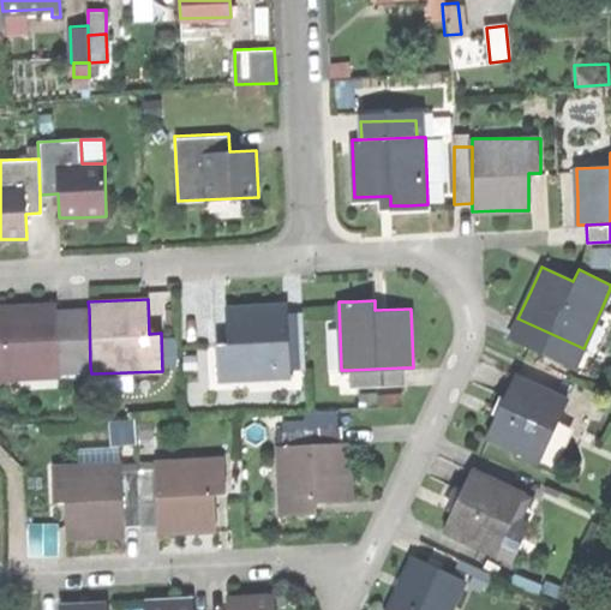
[(0,378),(59,376),(58,369),(55,310),(55,304),(28,304),(0,305),(0,378)]
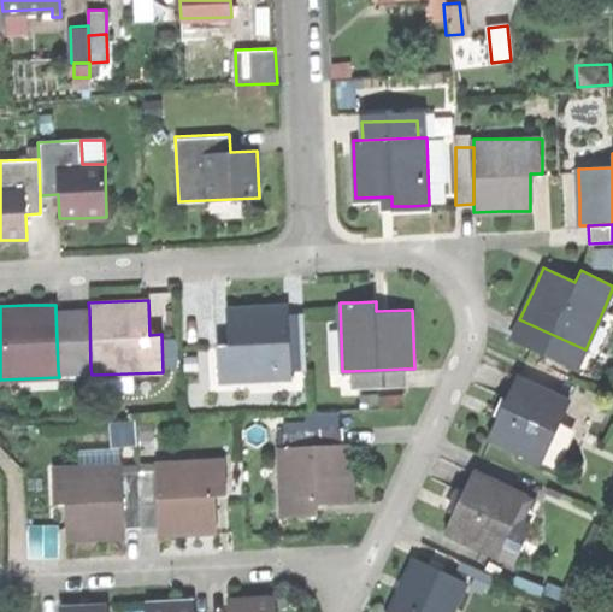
[(258,306),(228,306),(229,343),(217,343),(218,380),(289,377),(288,370),(287,312),(287,305),(258,306)]
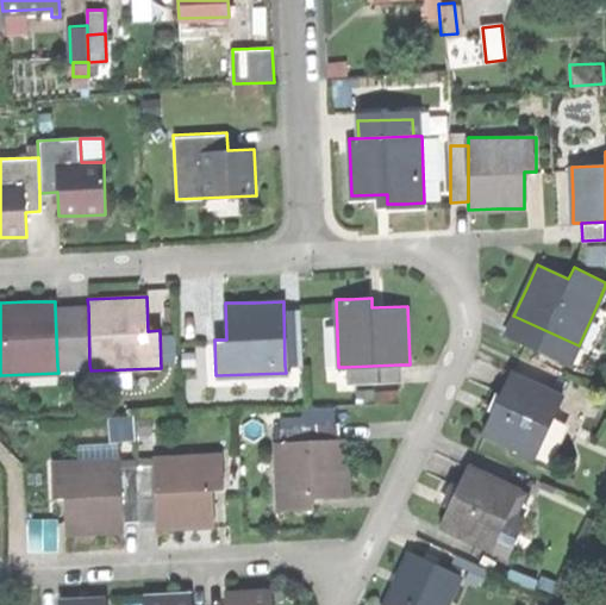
[(74,365),(89,365),(88,306),(72,307),(74,365)]
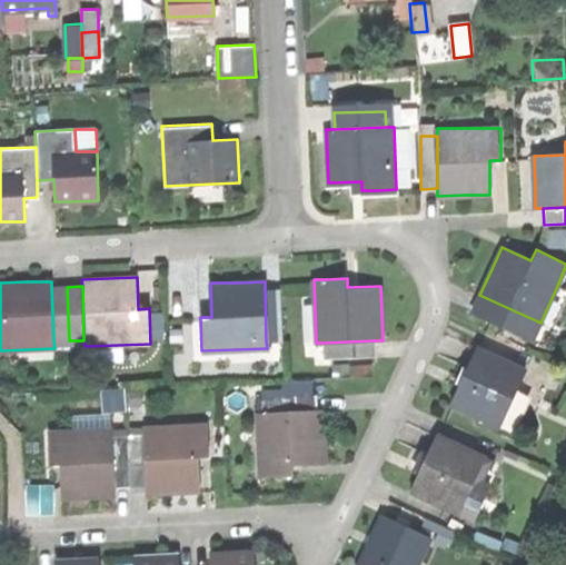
[(565,298),(565,289),(557,286),(540,323),(532,342),(544,347),(565,298)]
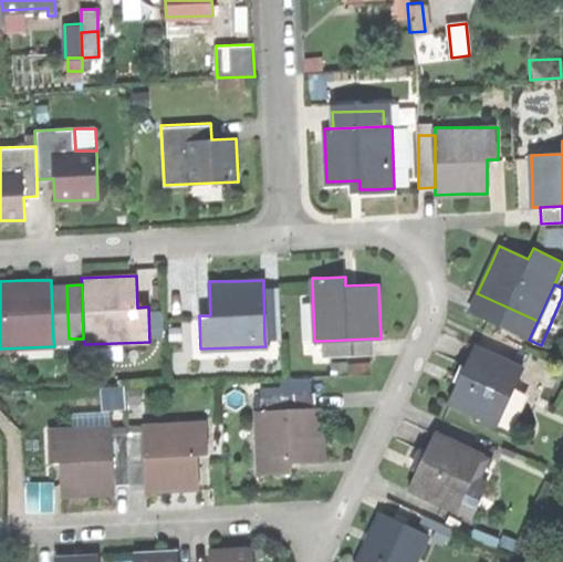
[(53,340),(69,339),(66,285),(51,285),(53,340)]
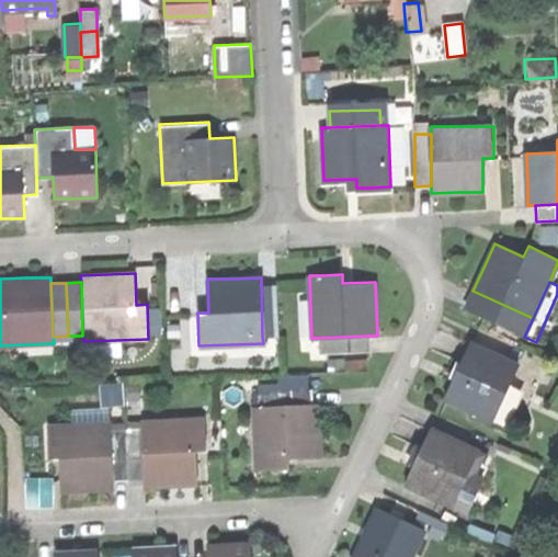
[(276,284),(261,284),(262,337),(277,337),(276,284)]
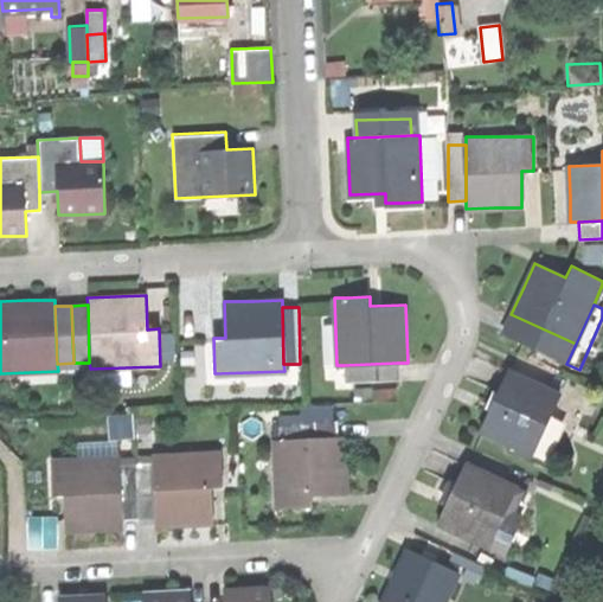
[(566,364),(576,344),(511,314),(501,334),(566,364)]
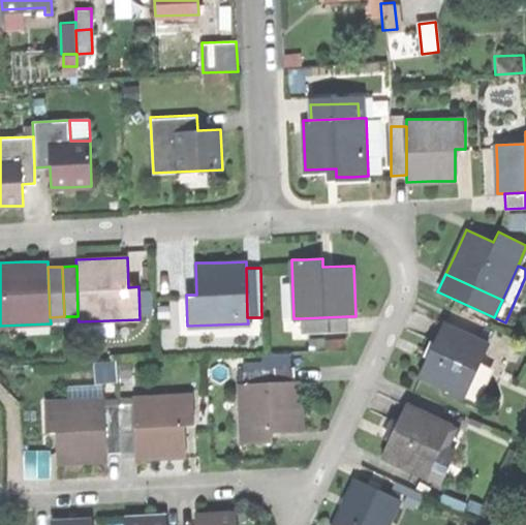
[(150,312),(149,285),(138,285),(140,312),(150,312)]
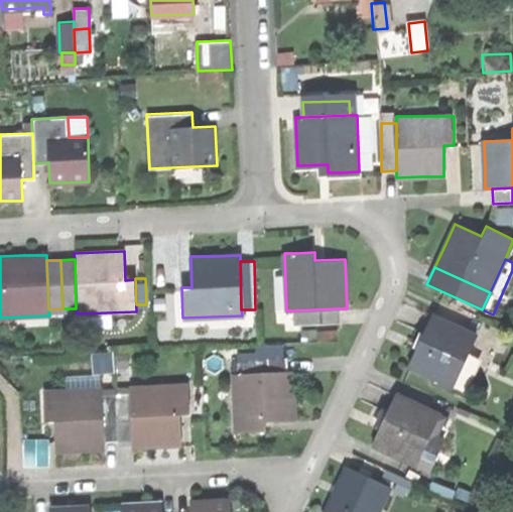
[(339,323),(338,308),(292,310),(293,325),(339,323)]
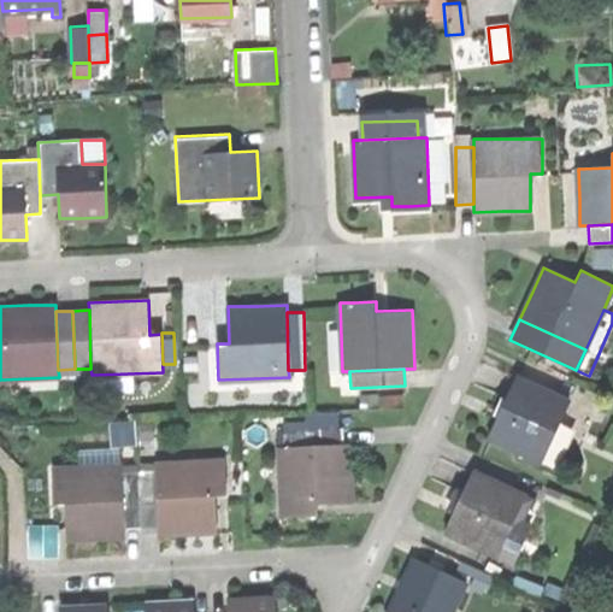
[(489,437),(541,462),(570,400),(517,376),(507,398),(499,415),(489,437)]
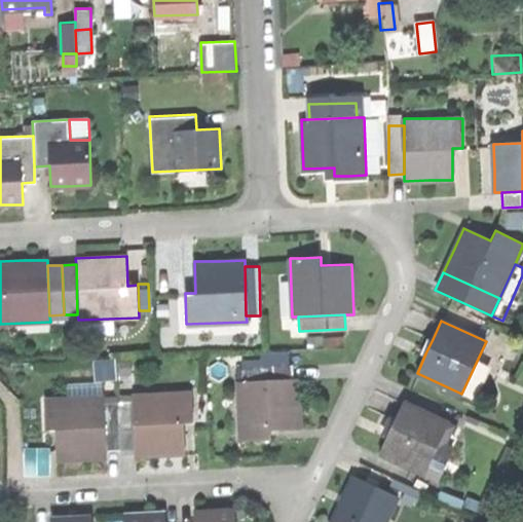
[(420,351),(425,353),(433,339),(427,337),(424,344),(420,351)]
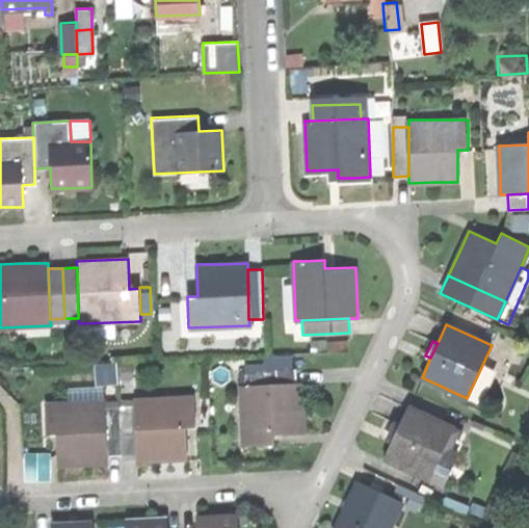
[(242,369),(243,386),(292,383),(291,367),(242,369)]
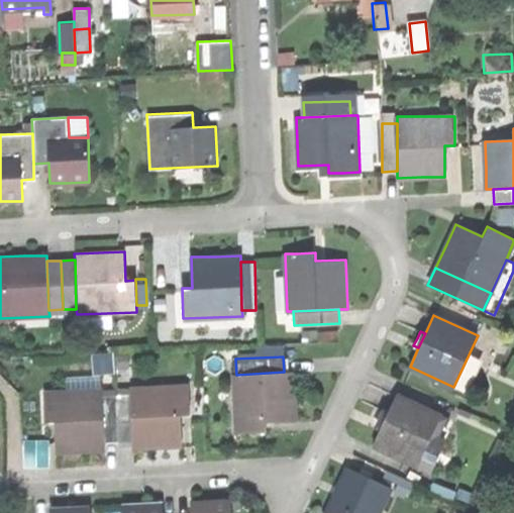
[(230,375),(233,433),(265,432),(265,421),(296,419),(294,399),(293,371),(284,372),(236,375),(230,375)]
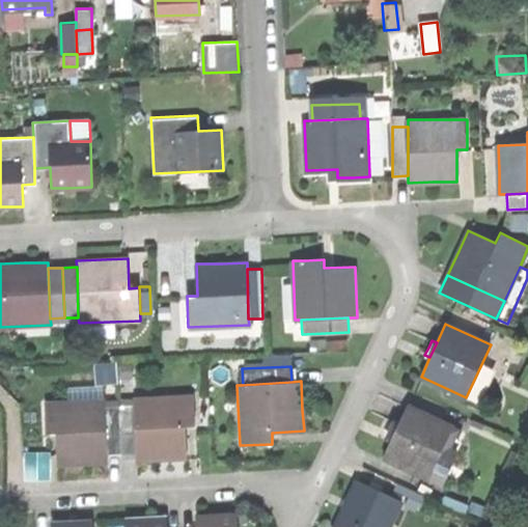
[(132,397),(132,405),(135,453),(135,461),(157,460),(185,459),(183,426),(193,425),(192,394),(132,397)]
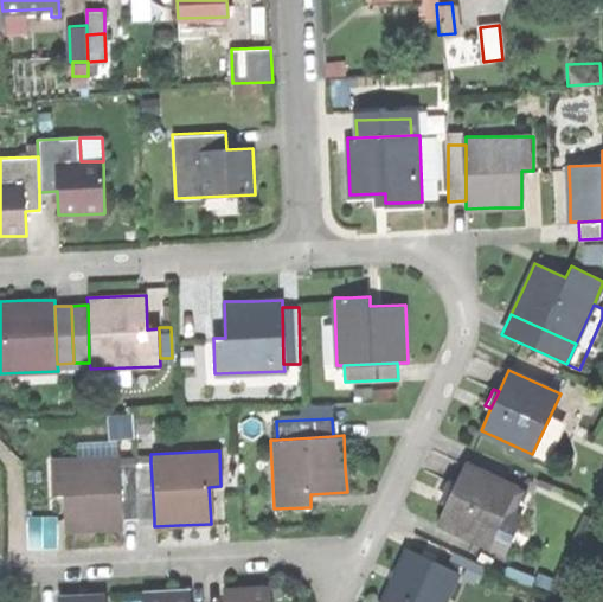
[(117,455),(46,459),(47,495),(61,494),(63,531),(92,530),(120,529),(120,519),(117,463),(117,455)]
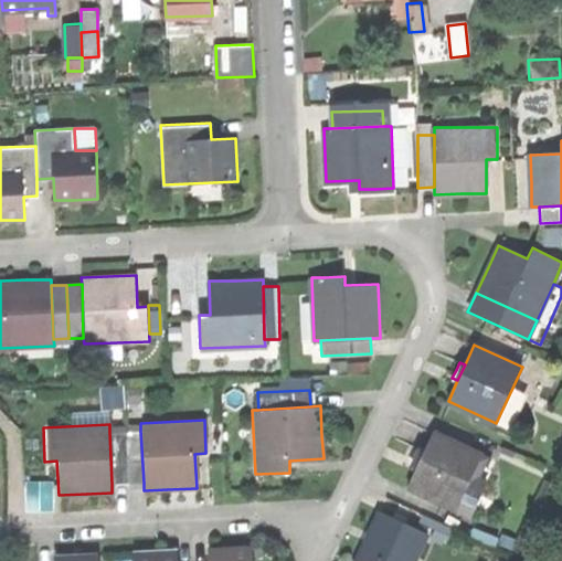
[(125,431),(109,432),(112,484),(127,483),(125,431)]
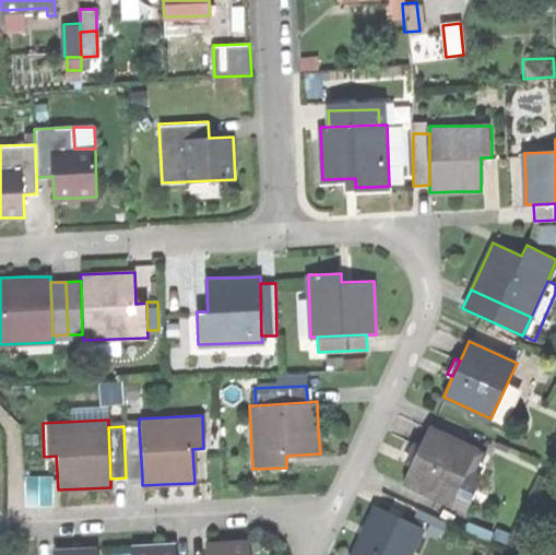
[(139,426),(123,426),(126,477),(142,477),(139,426)]
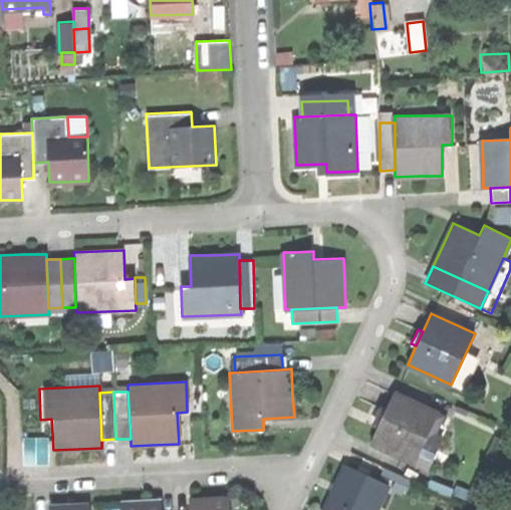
[(370,443),(415,463),(429,432),(438,412),(394,392),(382,416),(370,443)]
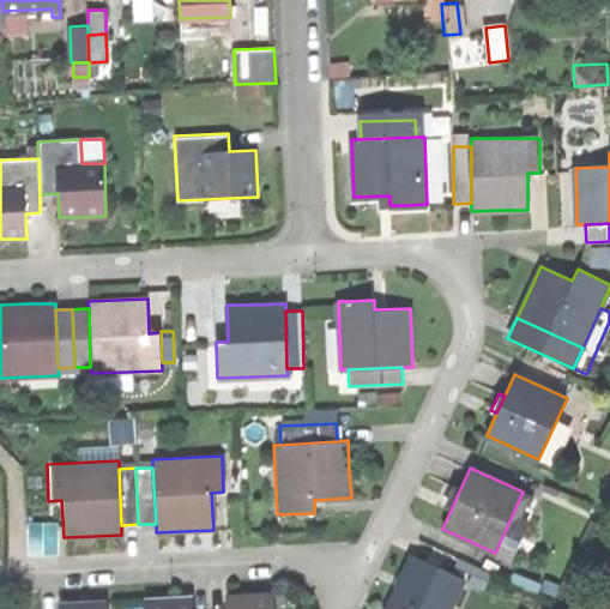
[(527,523),(512,516),(495,553),(511,560),(527,523)]
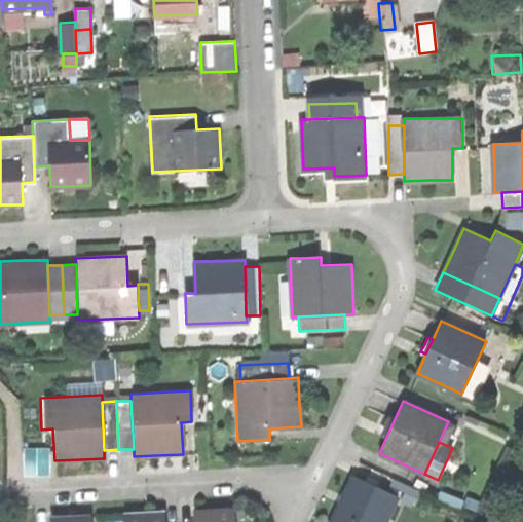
[(384,521),(397,494),(351,474),(339,499),(329,521),(384,521)]
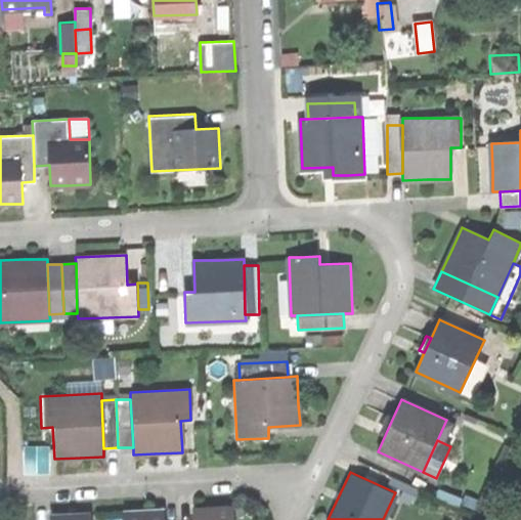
[(193,519),(233,519),(233,505),(212,506),(193,507),(193,519)]
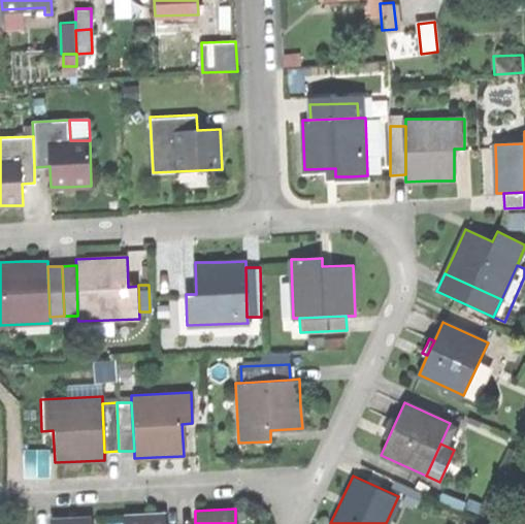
[(150,514),(125,515),(125,523),(166,523),(166,513),(150,514)]
